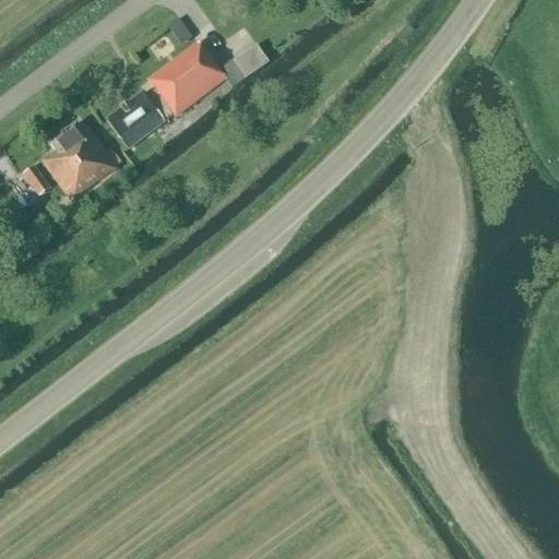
[(106,121),(129,151),(174,117),(175,118),(225,80),(198,45),(147,82),(154,91),(145,97),(143,94),(106,121)]
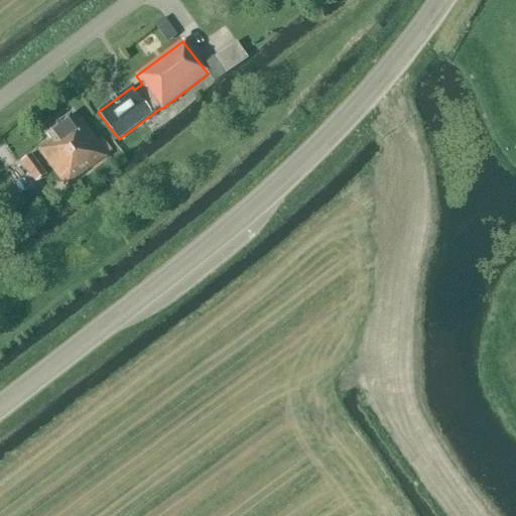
[(236,43),(216,57),(227,73),(246,59),(236,43)]
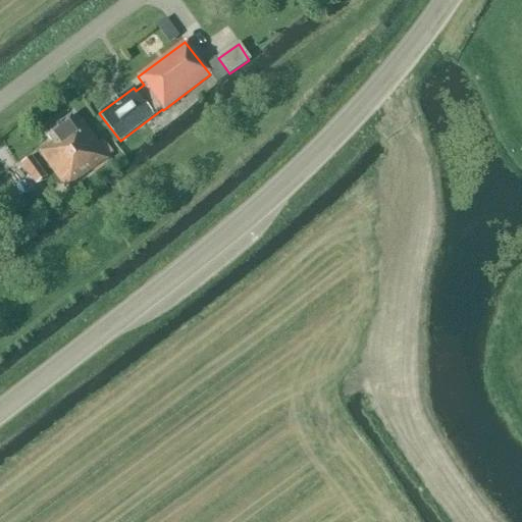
[(70,117),(46,136),(52,143),(39,153),(66,190),(108,158),(81,121),(76,124),(70,117)]
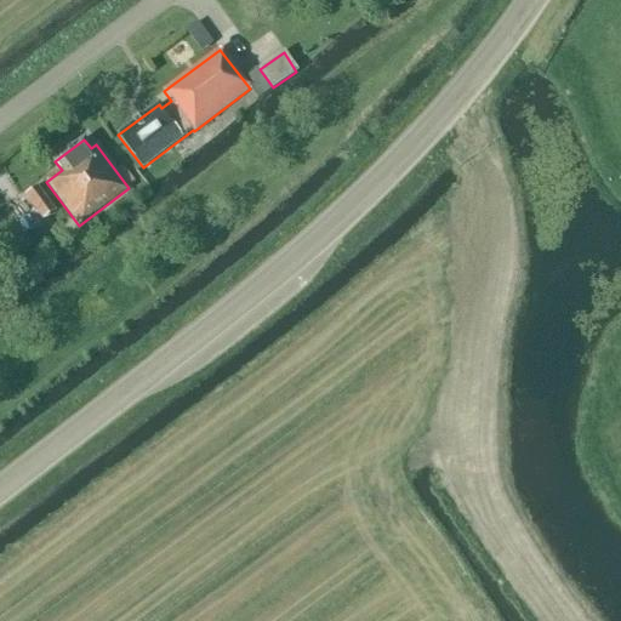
[(43,220),(53,212),(36,188),(26,195),(43,220)]
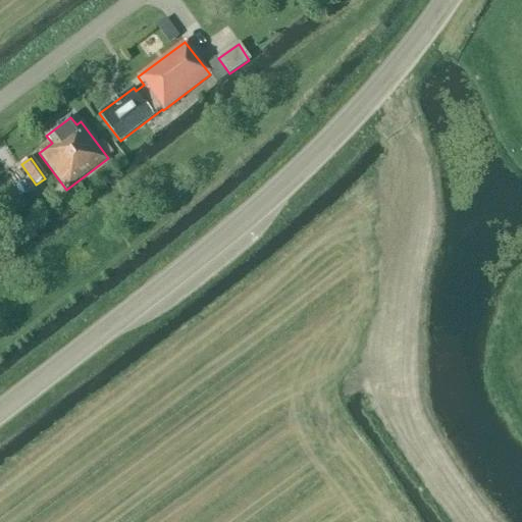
[(20,197),(34,188),(18,167),(6,176),(20,197)]
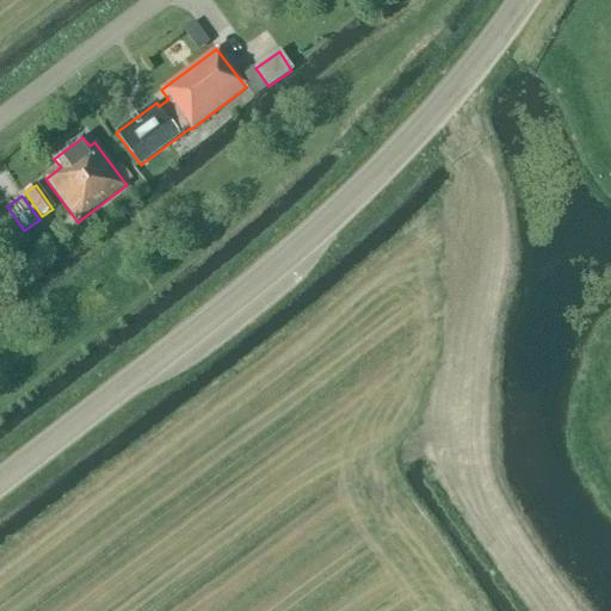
All buildings are outlined.
